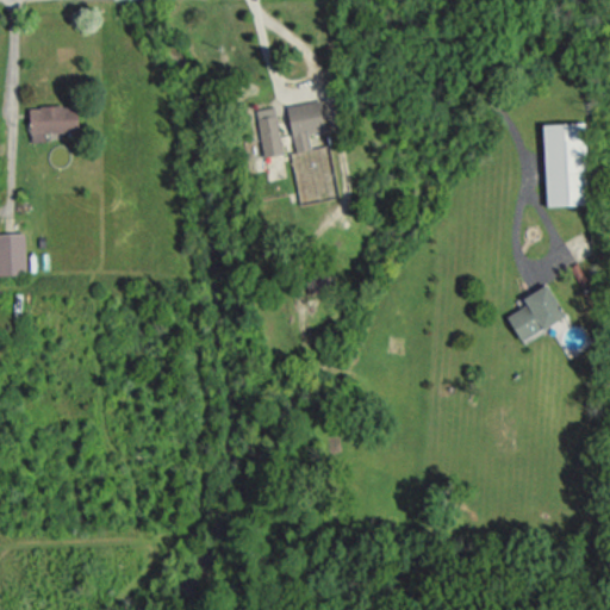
[(286,105),(294,151),(291,151),(299,201),(337,195),(329,145),(311,148),(309,132),(328,130),(322,99),(286,105)]
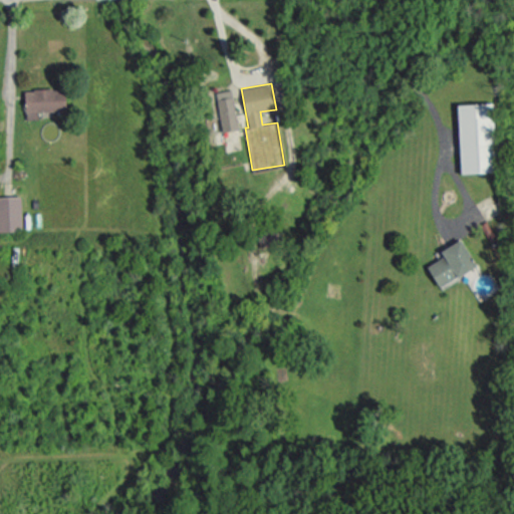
[(38,118),(37,110),(65,109),(64,87),(23,89),(25,118),(38,118)]
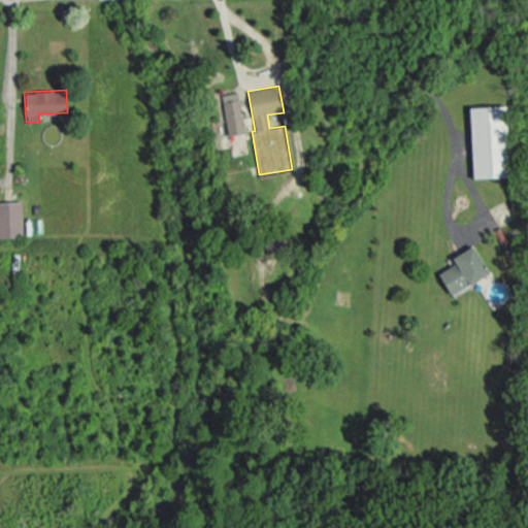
[(221,94),(227,135),(244,132),(237,91),(221,94)]
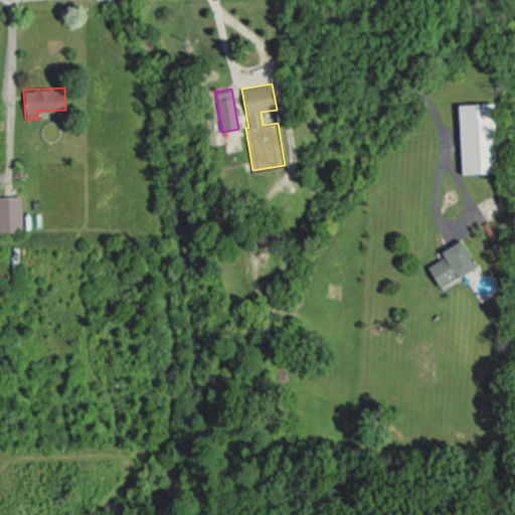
[(494,172),(493,103),(458,104),(459,173),(494,172)]
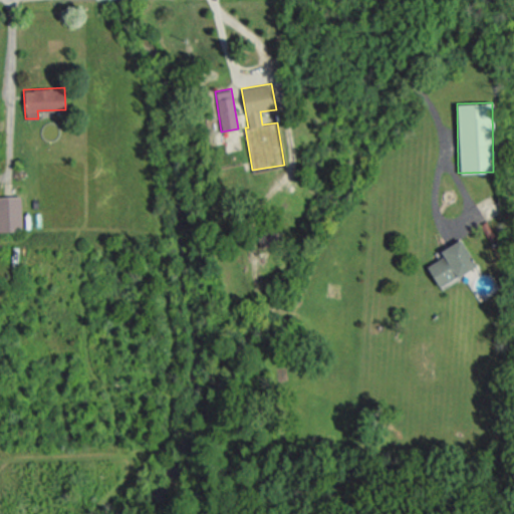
[(0,196),(0,230),(21,230),(20,196),(0,196)]
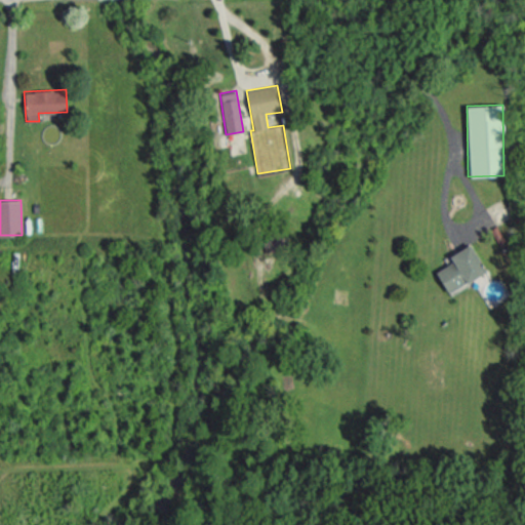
[(452,261),(435,272),(448,293),(486,271),(470,244),(449,256),(452,261)]
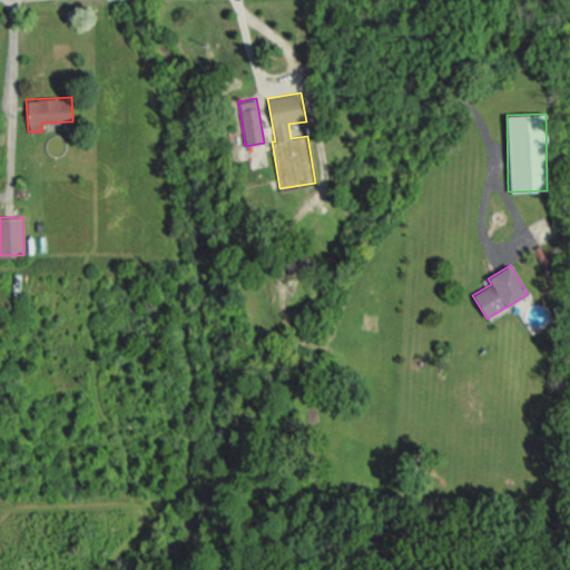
All buildings are outlined.
